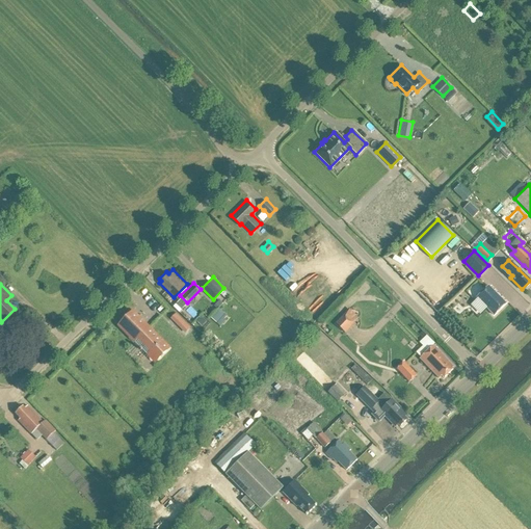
[(505,301),(487,284),(476,296),(493,314),(505,301)]
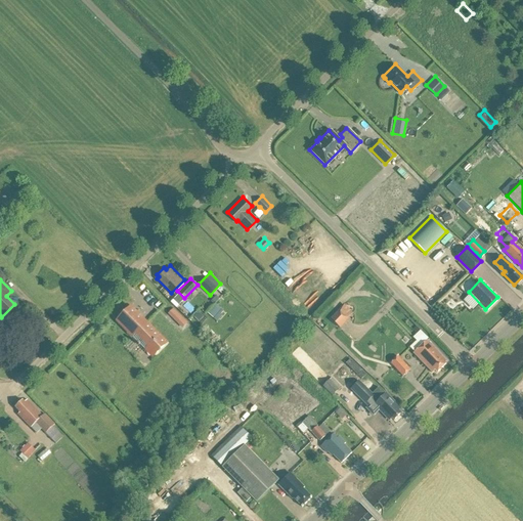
[(207,309),(214,315),(222,306),(215,300),(207,309)]
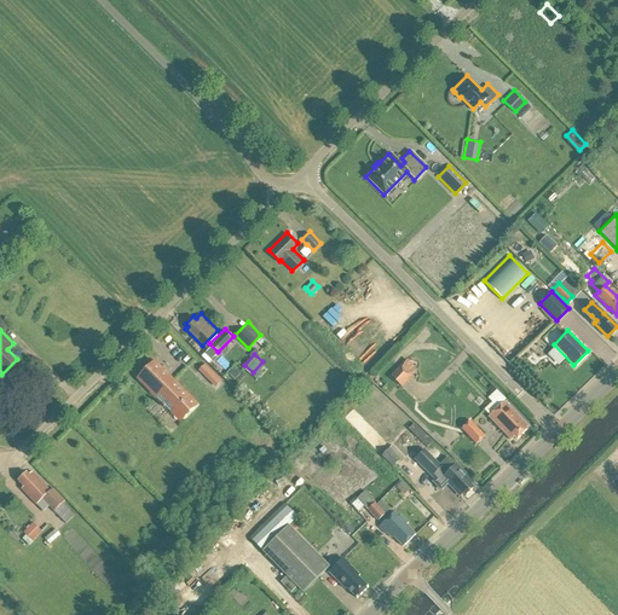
[(400,386),(417,369),(405,357),(390,373),(400,386)]
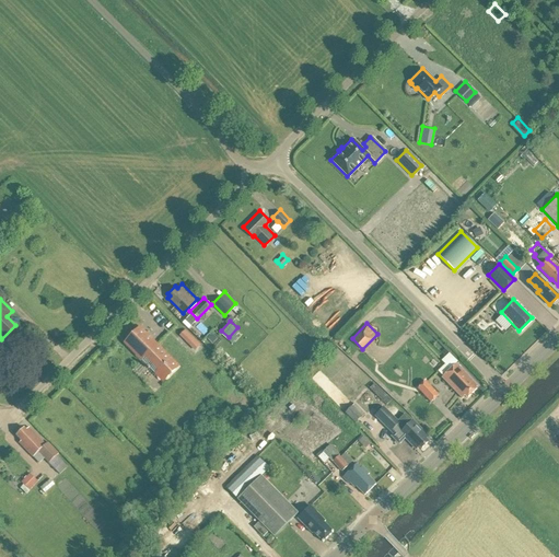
[(176,366),(138,327),(125,340),(163,379),(176,366)]
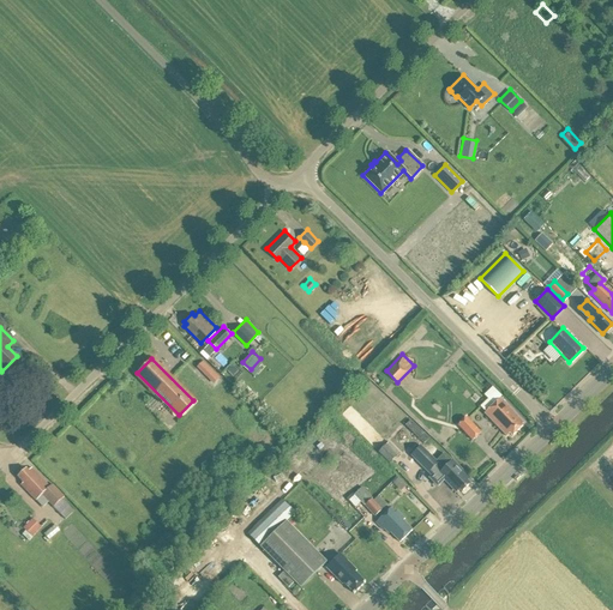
[(196,366),(212,382),(218,375),(202,358),(196,366)]
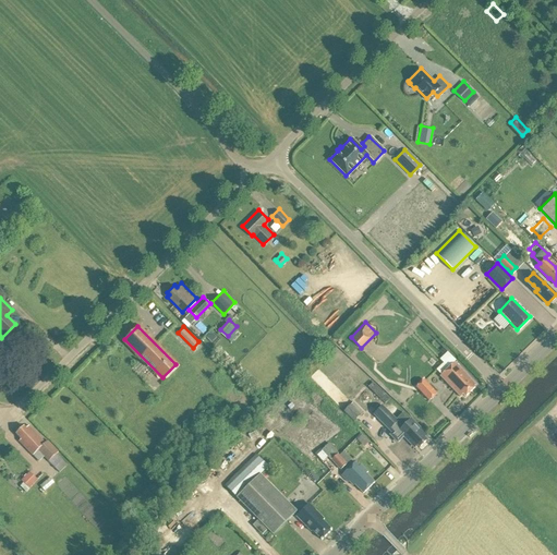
[(475,384),(453,361),(439,374),(459,395),(462,391),(464,395),(475,384)]
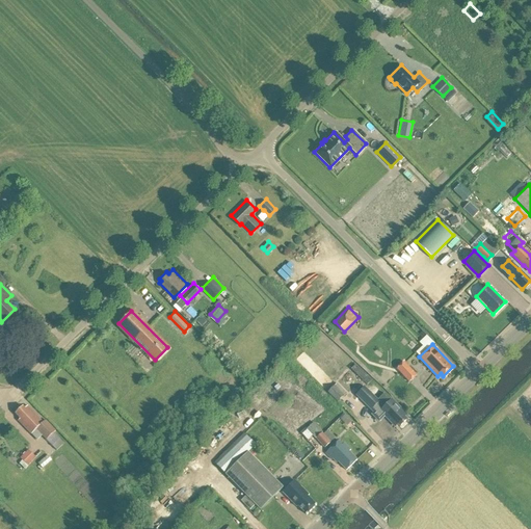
[(408,379),(416,372),(403,359),(396,366),(408,379)]
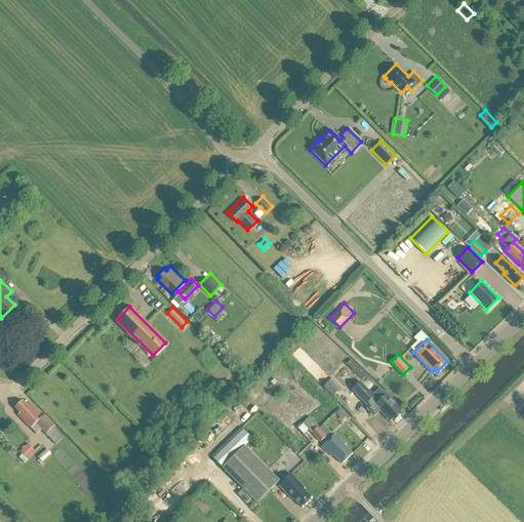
[(351,358),(347,362),(362,377),(366,373),(351,358)]
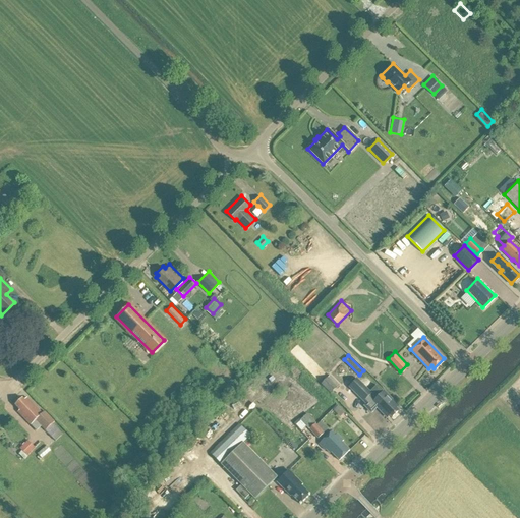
[(225,378),(233,368),(220,356),(212,364),(225,378)]
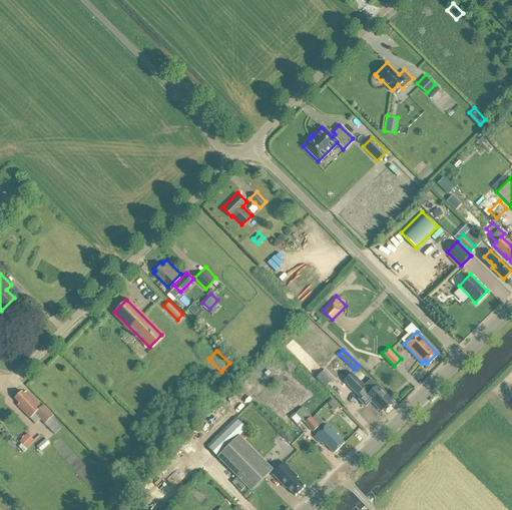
[(316,377),(325,386),(334,378),(325,368),(316,377)]
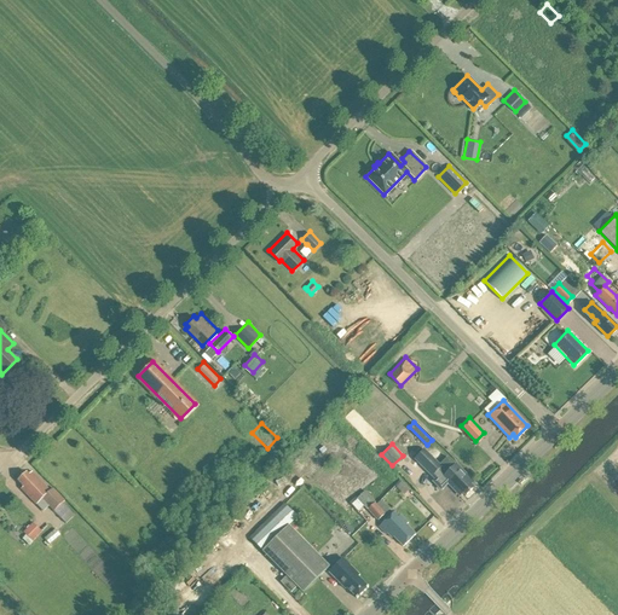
[(446,456),(439,462),(425,447),(414,457),(433,477),(432,480),(440,488),(446,482),(458,494),(461,491),(465,494),(472,486),(469,483),(472,480),(455,463),(454,464),(446,456)]
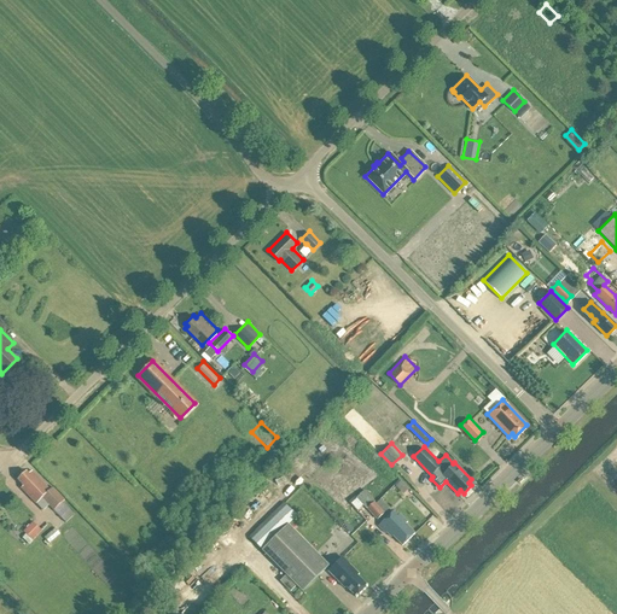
[(321,467),(331,479),(342,469),(333,457),(321,467)]
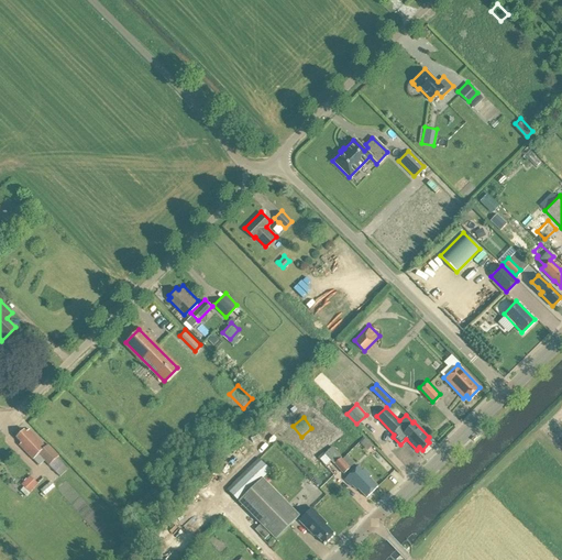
[(56,456),(58,454),(47,442),(45,445),(29,428),(25,430),(23,428),(15,436),(21,441),(19,443),(32,458),(37,452),(55,470),(63,462),(56,456)]
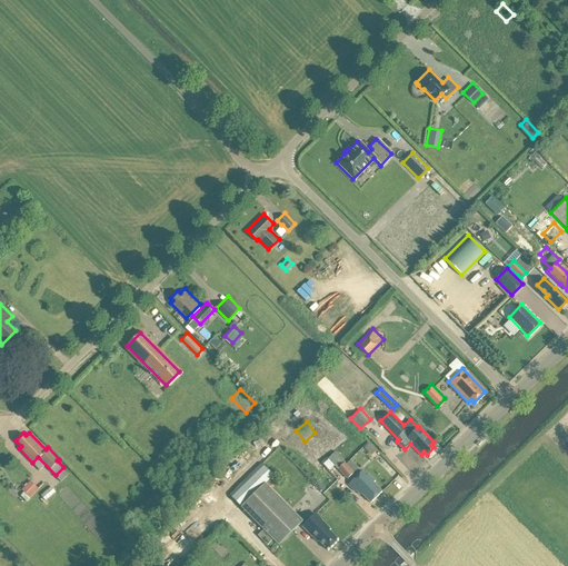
[(344,462),(334,450),(327,457),(337,467),(344,462)]
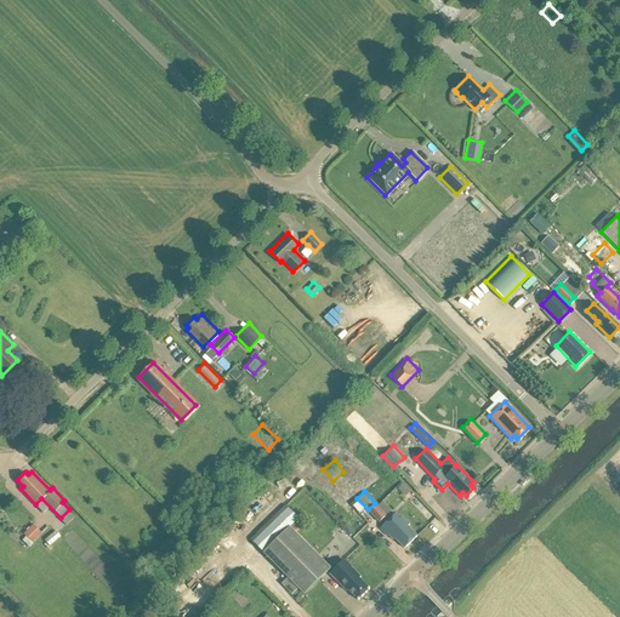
[(284,503),(252,533),(249,538),(301,590),(325,566),(289,530),(300,519),(284,503)]
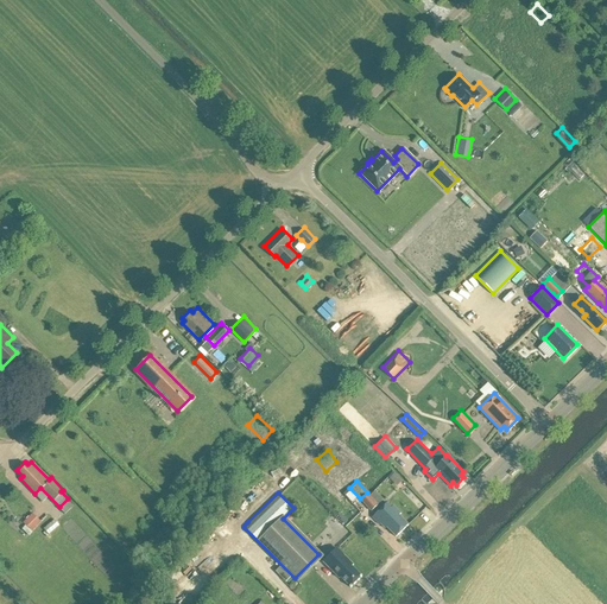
[(377,503),(367,493),(360,498),(371,509),(377,503)]
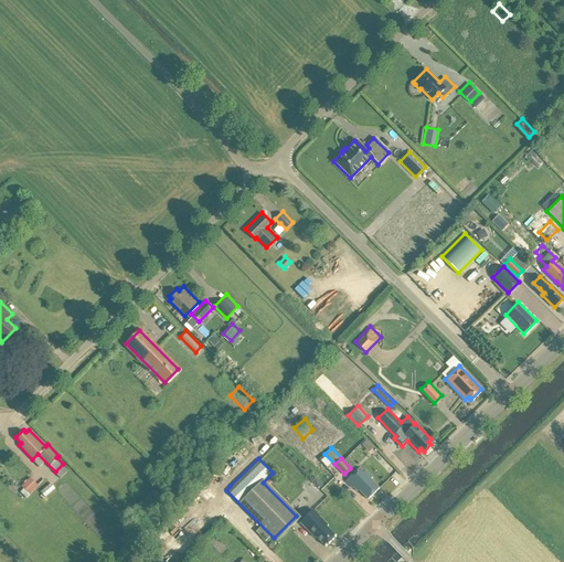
[(359,466),(344,479),(351,486),(352,485),(355,489),(359,489),(366,498),(379,487),(370,478),(371,476),(364,469),(363,470),(359,466)]
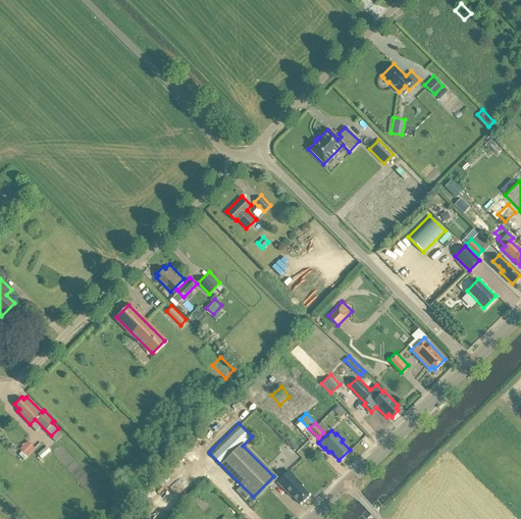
[(28,437),(19,446),(27,453),(35,446),(28,437)]
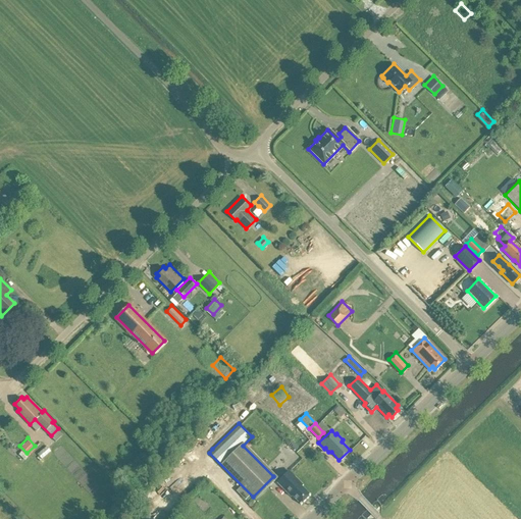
[(300,503),(309,494),(301,485),(302,484),(294,475),(289,470),(276,481),(290,496),(292,495),(300,503)]
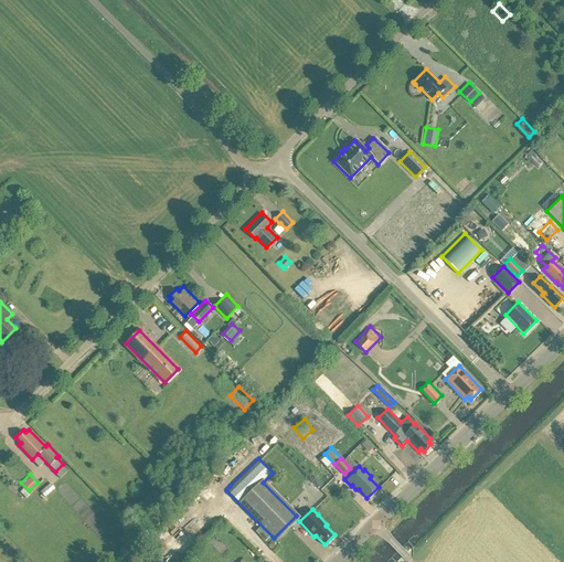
[(255,530),(264,539),(269,534),(259,526),(255,530)]
